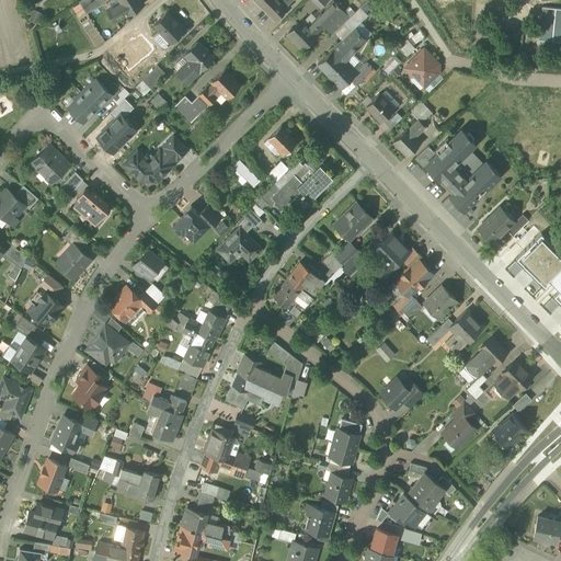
[(101,0),(80,0),(79,1),(80,3),(86,11),(87,13),(103,3),(101,0)]
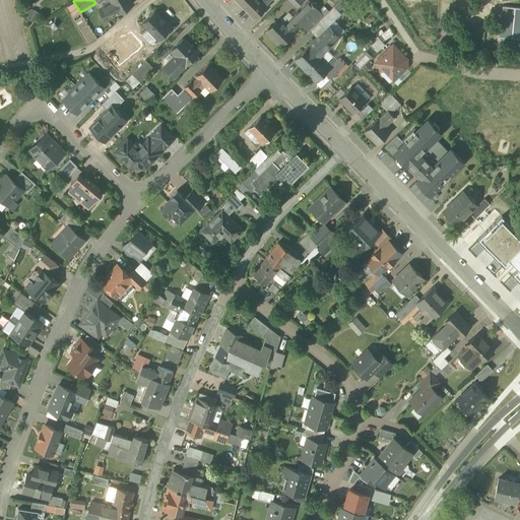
[(131,0),(110,0),(111,2),(103,7),(110,18),(133,3),(131,0)]
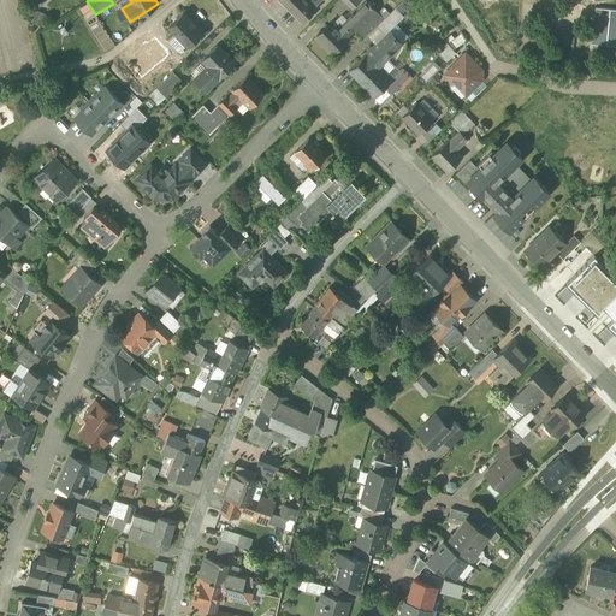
[(280,0),(290,10),(302,23),(317,9),(314,6),(321,0),(280,0)]
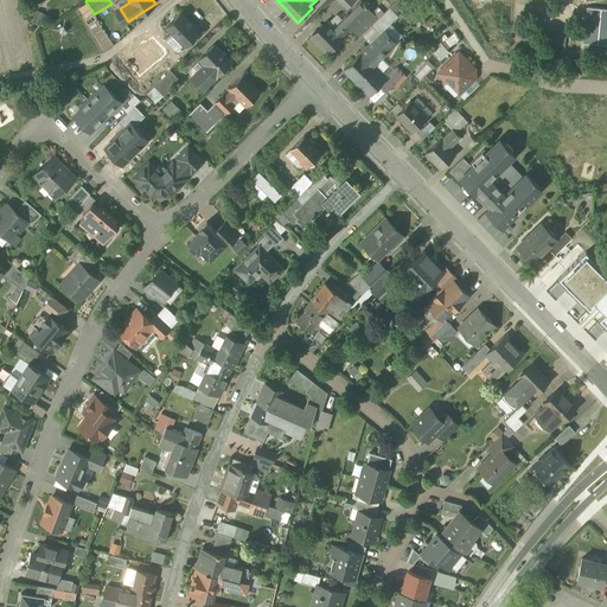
[(362,1),(344,20),(350,26),(350,27),(359,37),(378,19),(362,1)]
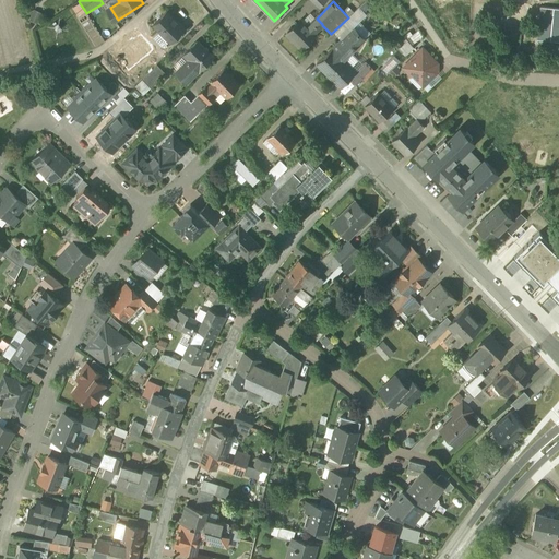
[(73,8),(78,15),(85,11),(80,3),(73,8)]
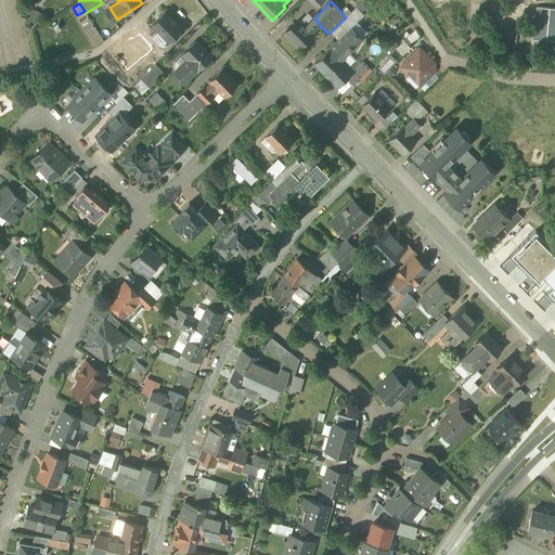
[(41,13),(34,10),(29,21),(37,24),(41,13)]
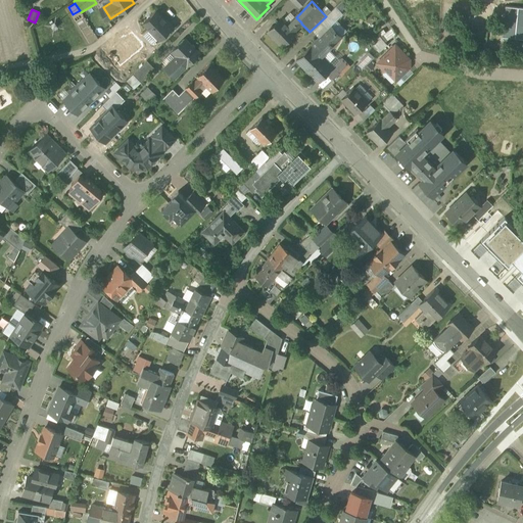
[(165,20),(156,10),(143,24),(159,40),(173,27),(167,19),(165,20)]
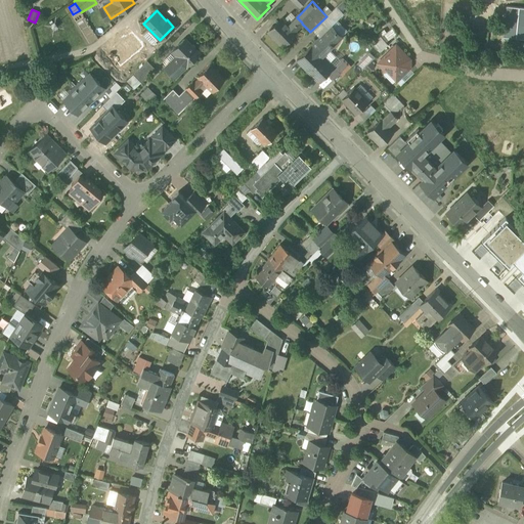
[(297,17),(288,26),(294,32),(302,24),(302,23),(297,17)]
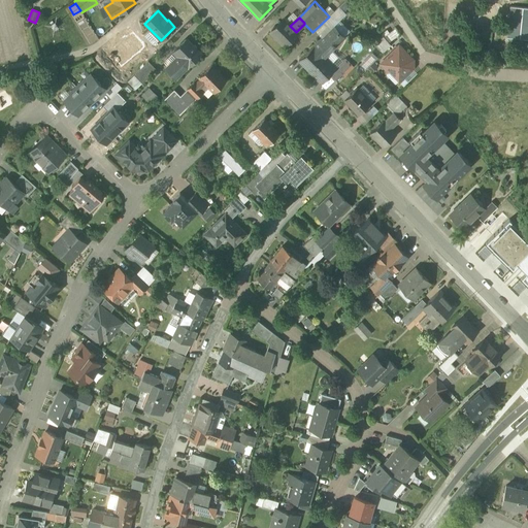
[(290,26),(284,20),(271,31),(285,45),(297,33),(296,32),(290,26)]
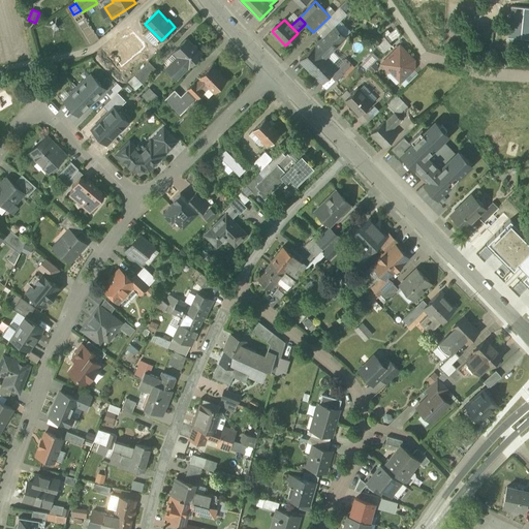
[(334,28),(315,45),(300,60),(318,79),(327,70),(331,73),(337,67),(325,56),(344,38),(339,33),(339,32),(338,31),(338,32),(334,28)]
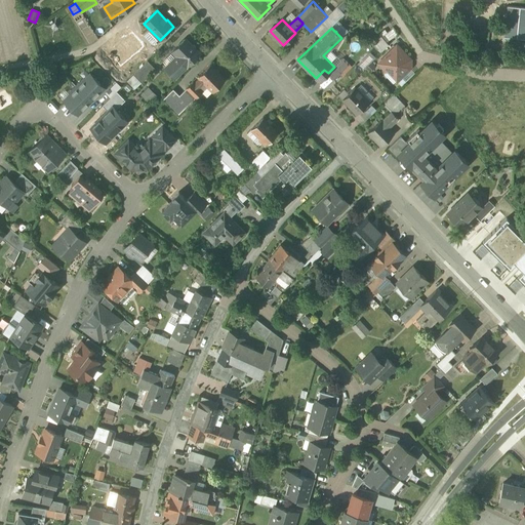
[(186,39),(173,51),(177,56),(166,68),(175,77),(188,66),(200,53),(186,39)]
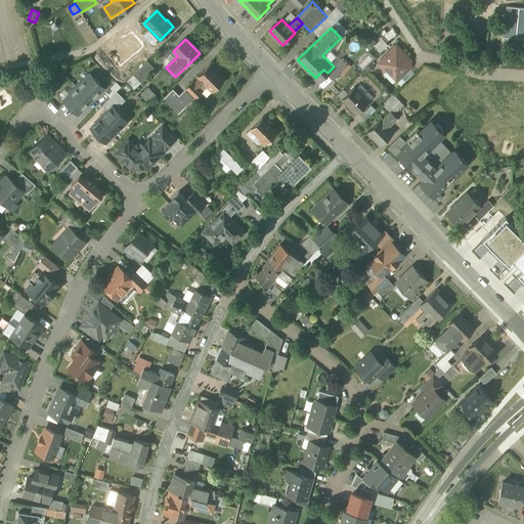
[(151,55),(142,46),(137,51),(145,60),(151,55)]
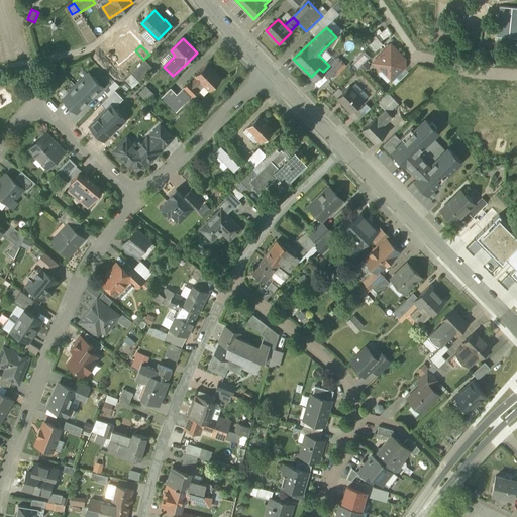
[(391,45),(374,63),(381,70),(384,68),(393,77),(404,67),(404,61),(398,55),(399,54),(391,45)]
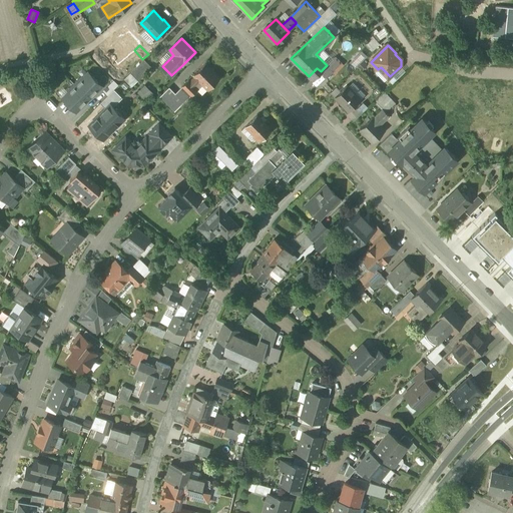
[(327,65),(321,71),(327,78),(341,64),(335,57),(327,65)]
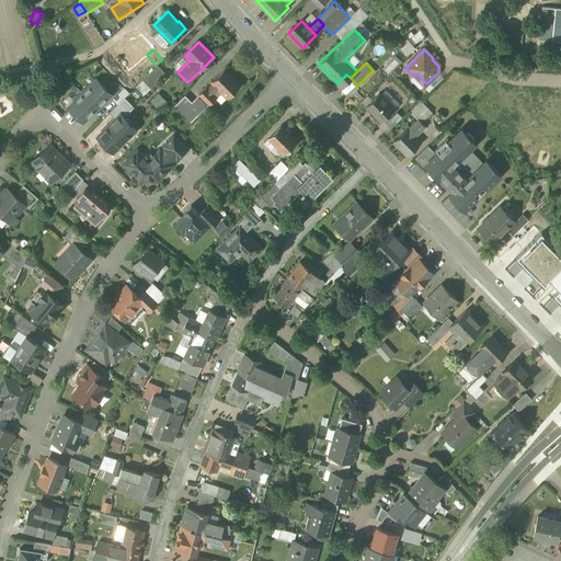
[(158,65),(144,80),(151,89),(167,73),(158,65)]
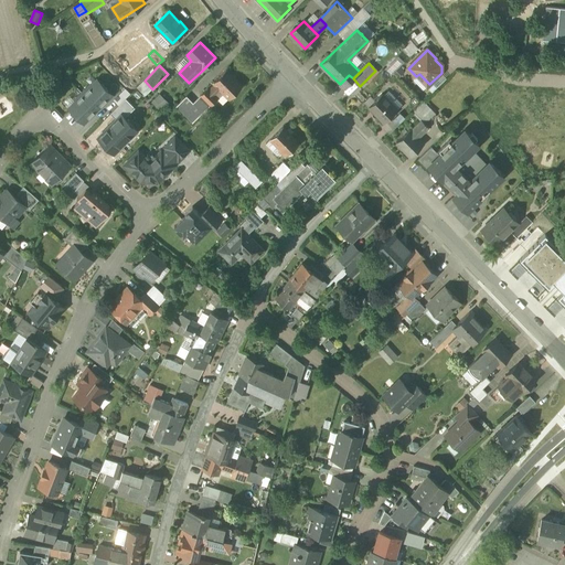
[(242,86),(226,70),(213,83),(215,84),(210,89),(208,88),(201,95),(211,105),(211,106),(224,93),(230,98),(242,86)]
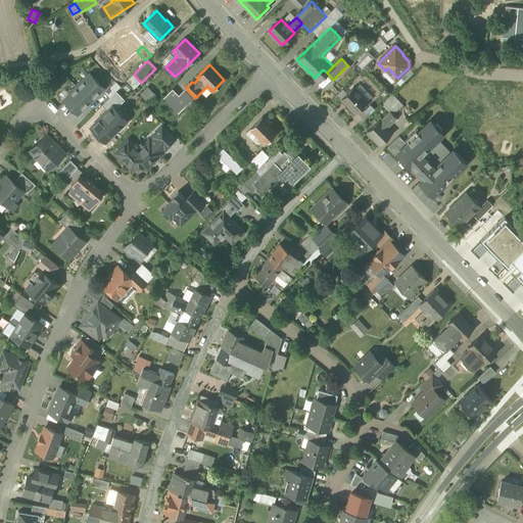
[(83,79),(76,86),(91,101),(103,88),(90,74),(84,80),(83,79)]
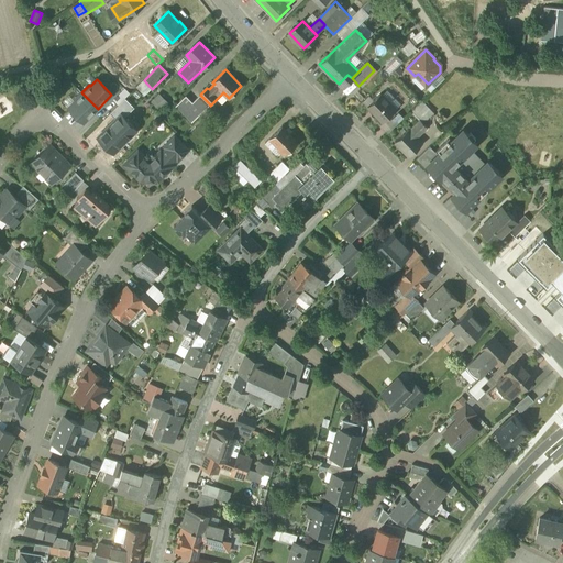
[(123,87),(113,99),(118,103),(129,91),(123,87)]
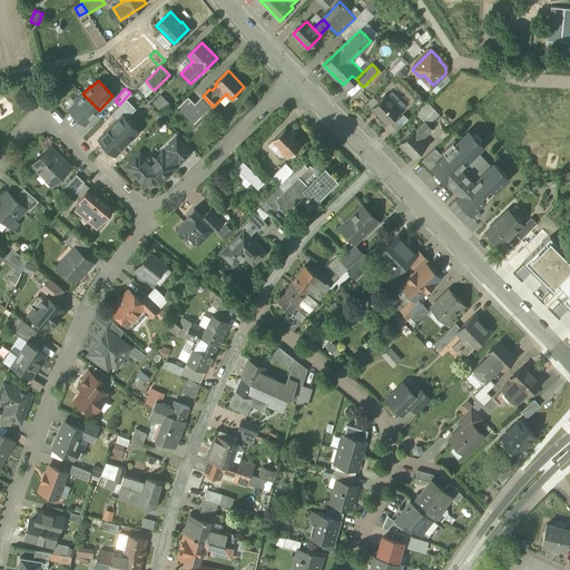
[(76,102),(70,109),(85,124),(99,110),(82,94),(75,101),(76,102)]
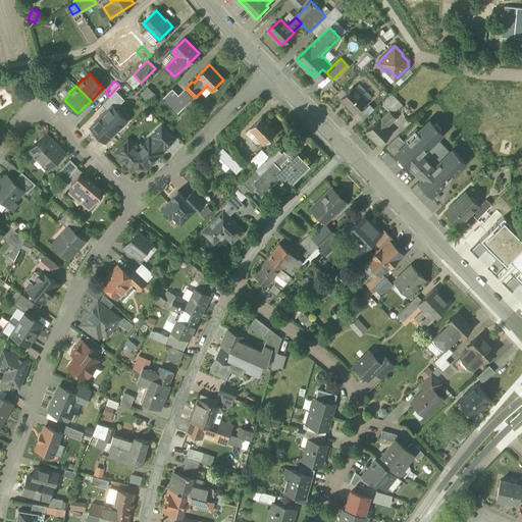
[(147,87),(140,94),(148,102),(155,95),(147,87)]
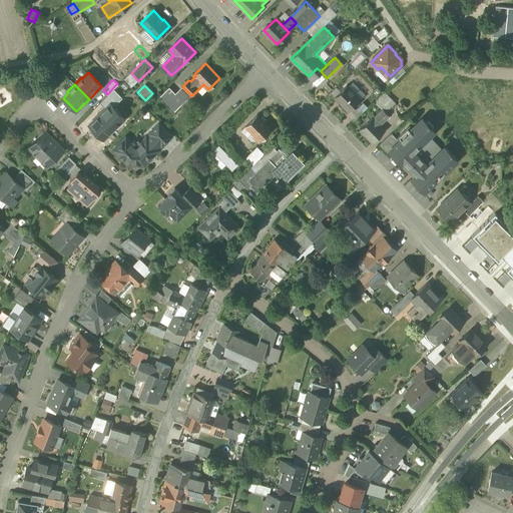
[(347,85),(335,97),(349,111),(361,99),(347,85)]
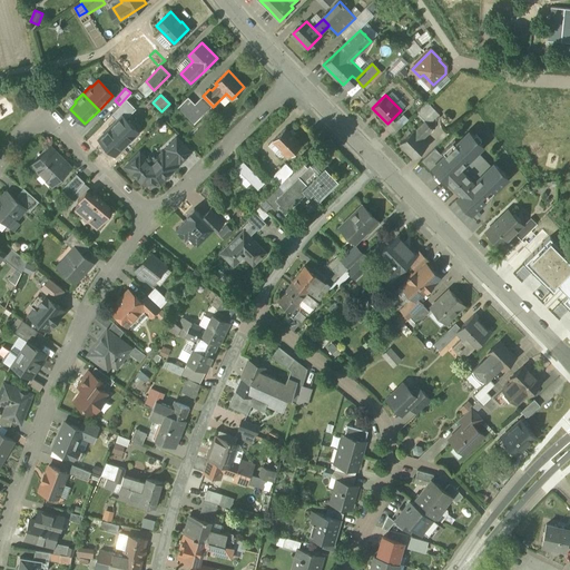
[(203,96),(195,104),(188,97),(178,107),(194,124),(213,106),(203,96)]
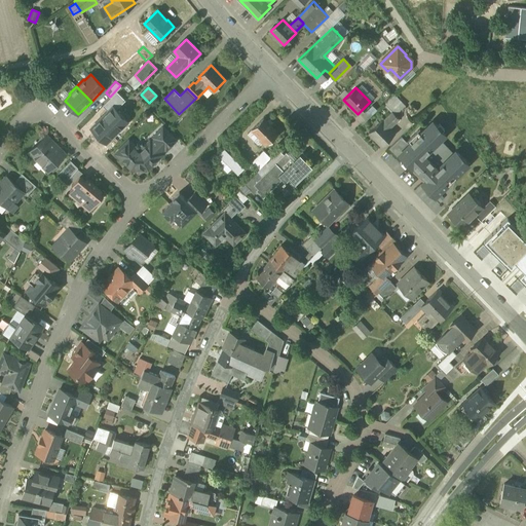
[(117,91),(103,106),(109,111),(113,107),(116,110),(125,102),(117,91)]
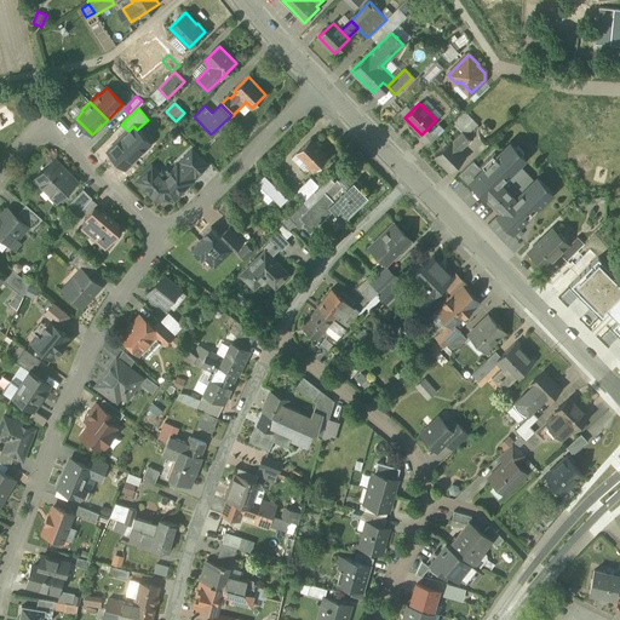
[(465,110),(453,122),(461,132),(463,132),(466,136),(478,124),(465,110)]
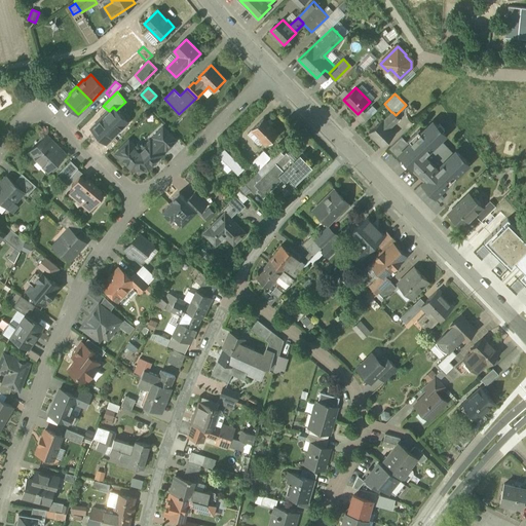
[(380,98),(373,105),(377,110),(385,103),(380,98)]
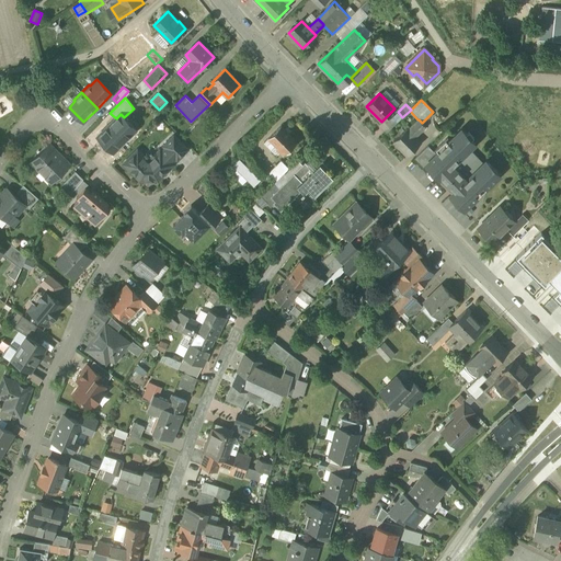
[(124,117),(121,114),(116,118),(98,136),(114,152),(125,141),(126,142),(127,140),(126,139),(136,129),(124,117)]
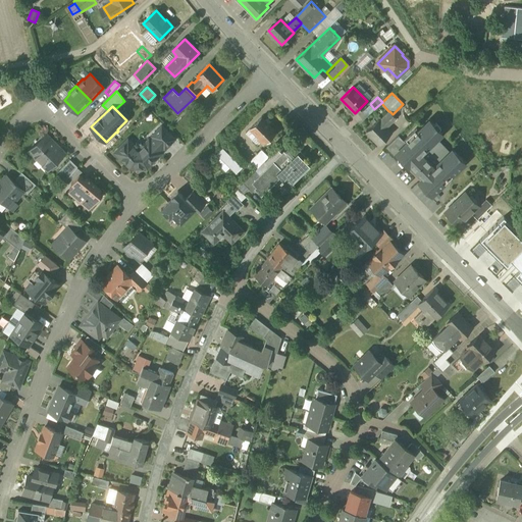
[(378,120),(367,132),(379,145),(392,134),(386,128),(397,118),(393,114),(389,111),(388,111),(379,120),(378,120)]
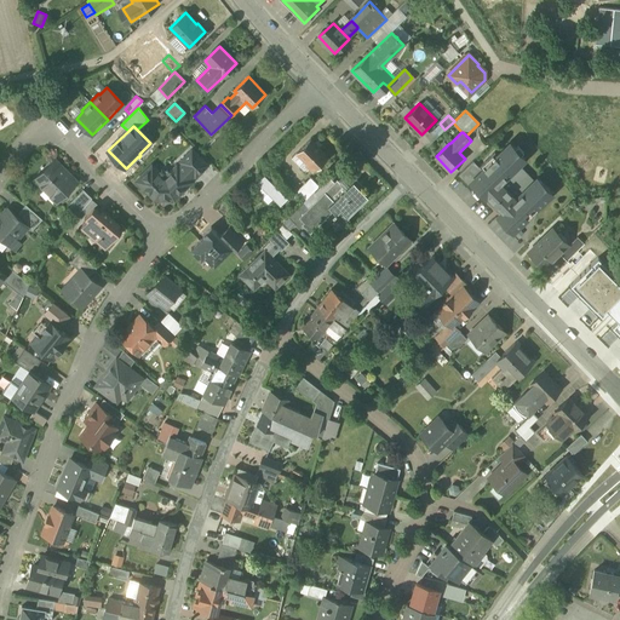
[(328,156),(311,139),(297,153),(308,164),(306,165),(313,171),(314,170),(315,171),(328,156)]
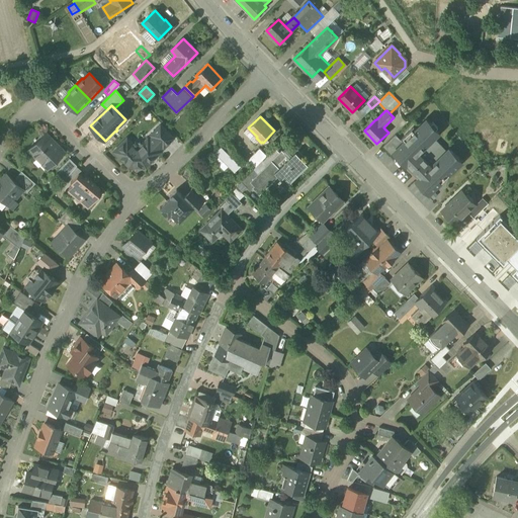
[(403,142),(393,152),(406,165),(407,164),(420,177),(416,181),(428,193),(440,182),(436,178),(445,170),(449,173),(461,162),(448,149),(441,156),(428,143),(438,133),(426,119),(416,130),(413,126),(400,140),(403,142)]
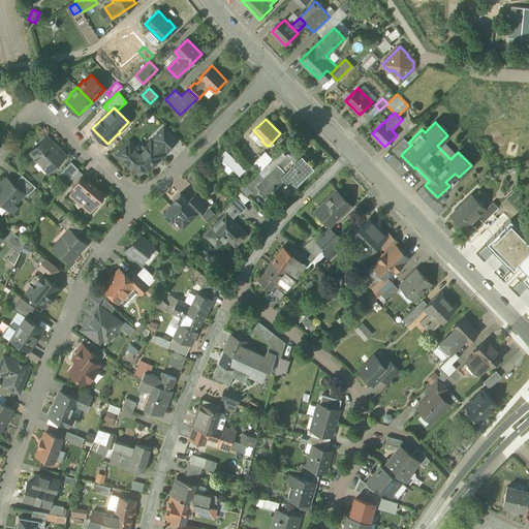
[(177,141),(164,128),(154,137),(157,141),(165,149),(167,151),(175,144),(177,141)]
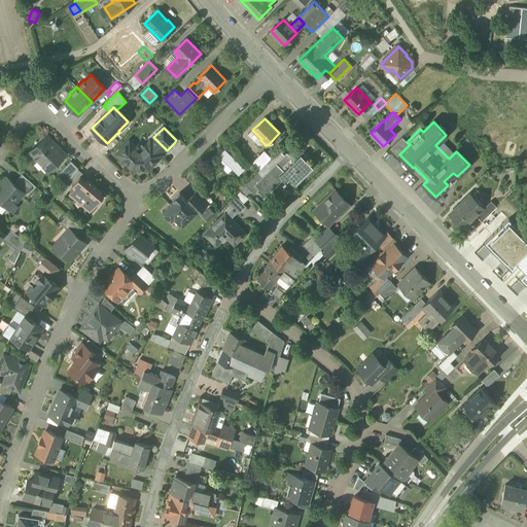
[(65,155),(45,136),(30,151),(49,171),(65,155)]
